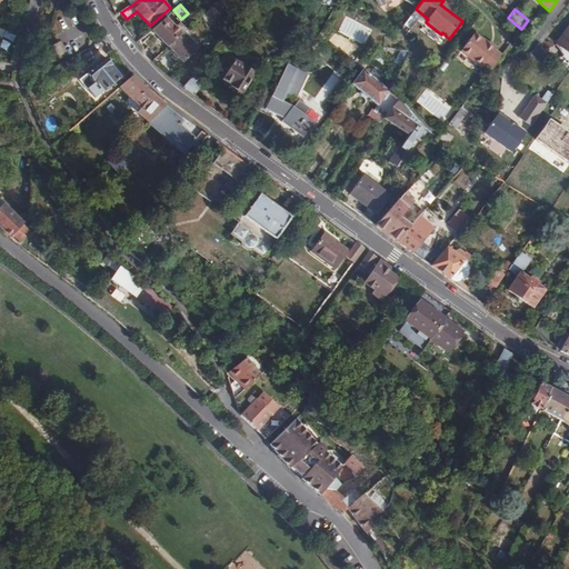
[(410,16),(405,23),(412,31),(419,22),(410,16)]
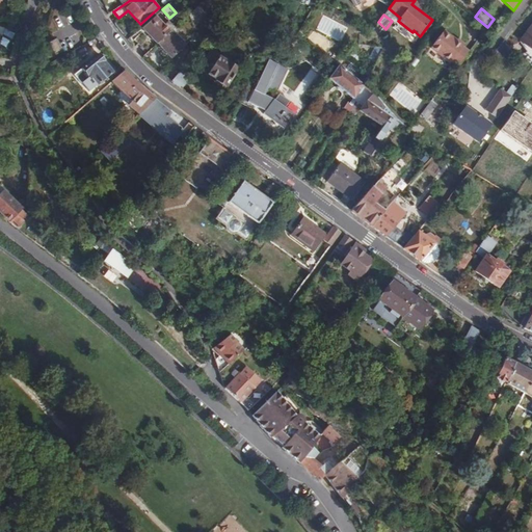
[(173,29),(175,27),(169,21),(164,25),(156,16),(141,28),(144,30),(134,40),(147,54),(157,44),(173,29)]
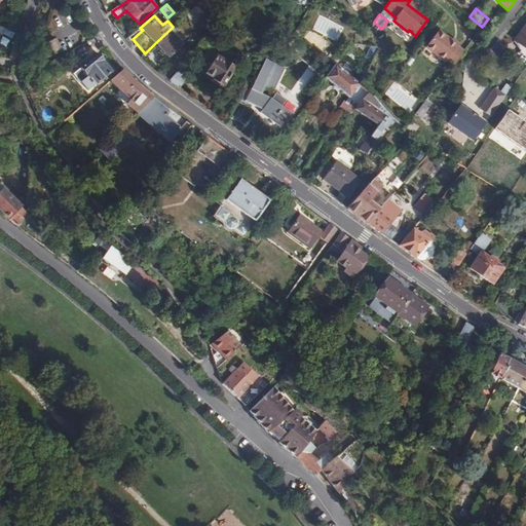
[(525,47),(525,25),(515,42),(522,51),(525,47)]
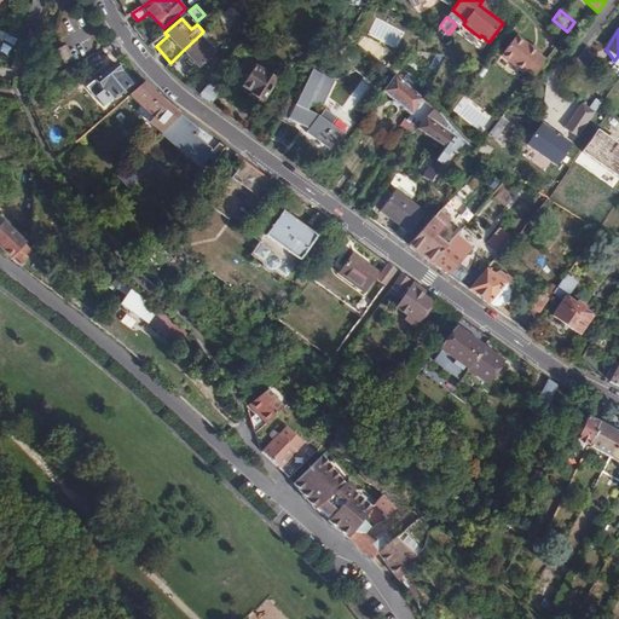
[(208,55),(214,48),(201,34),(183,51),(200,68),(210,58),(208,55)]
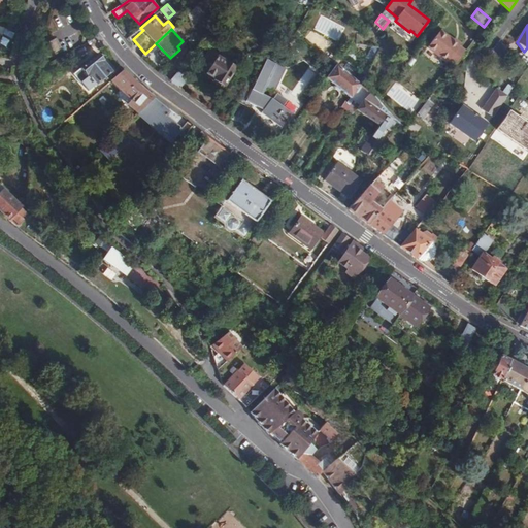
[(440,30),(427,46),(447,62),(448,61),(454,66),(465,51),(459,45),(461,43),(455,39),(454,40),(440,30)]
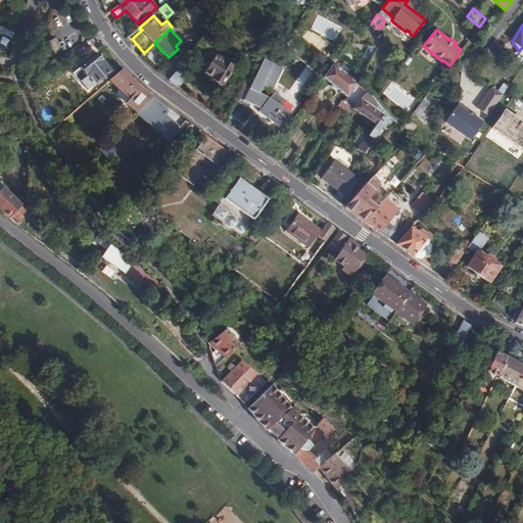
[(54,40),(47,44),(52,55),(59,51),(54,40)]
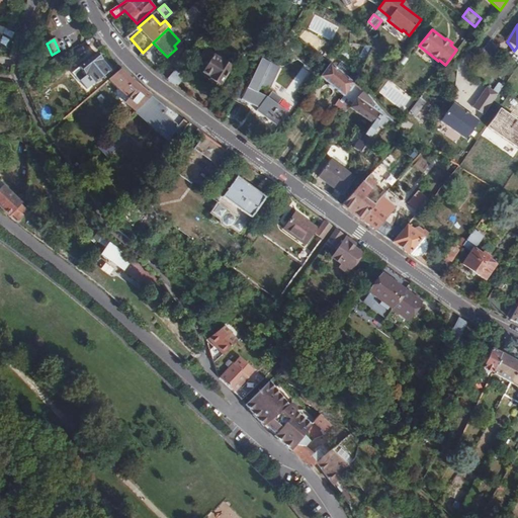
[(209,61),(203,72),(210,77),(209,79),(219,85),(231,68),(210,54),(211,53),(204,49),(200,55),(209,61)]
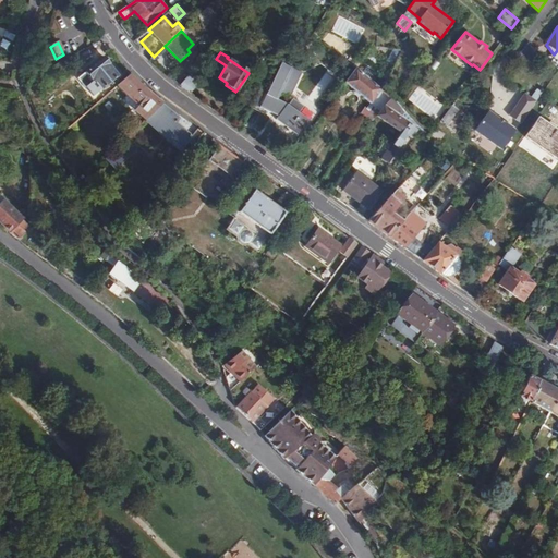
[(104,58),(85,72),(94,82),(95,81),(102,89),(118,77),(108,65),(109,64),(104,58)]
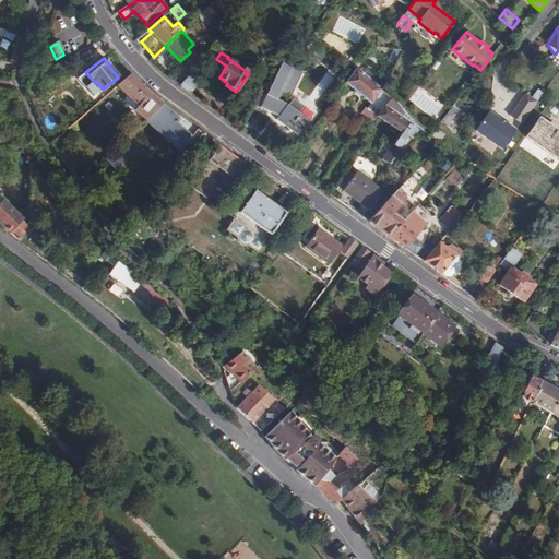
[(269,91),(262,88),(252,108),(268,116),(270,111),(280,116),(277,119),(299,137),(311,121),(290,105),(280,99),(282,95),(283,93),(292,96),(304,73),(282,62),(271,87),(269,91)]
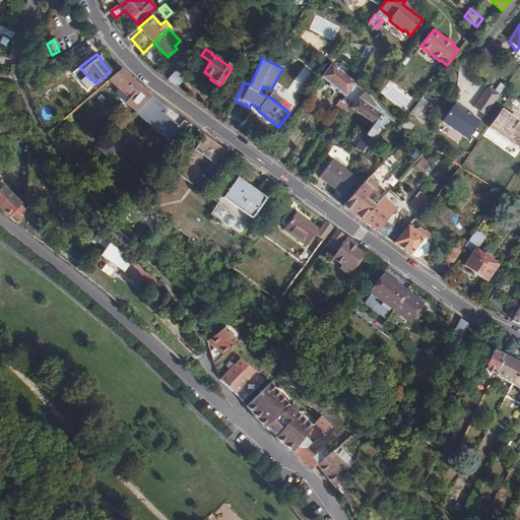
[(354,83),(331,66),(322,78),(346,98),(353,103),(364,90),(354,83)]
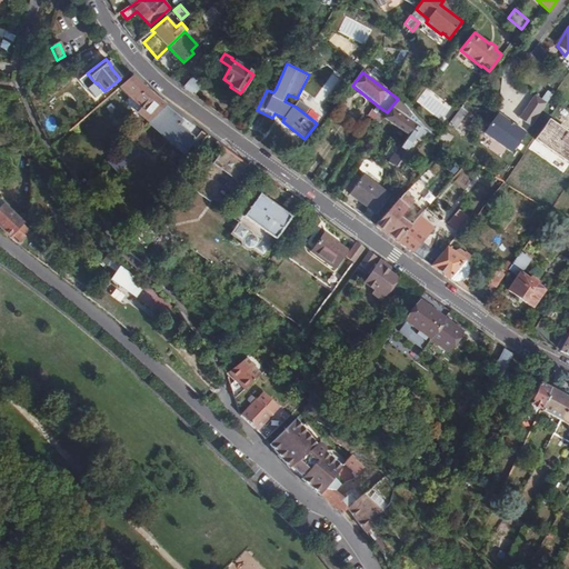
[(205,81),(196,73),(185,87),(195,95),(205,81)]
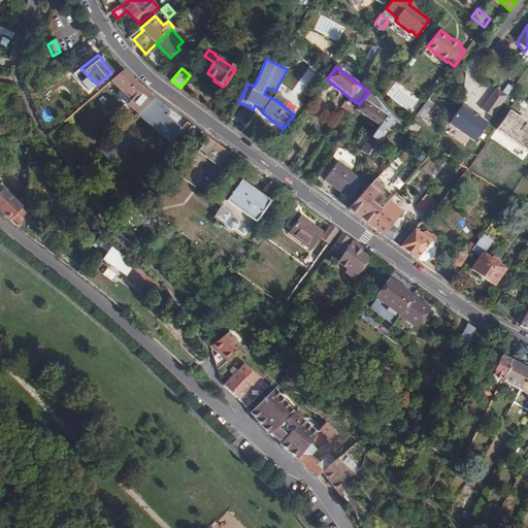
[(117,95),(138,113),(155,99),(138,85),(123,71),(111,80),(122,90),(117,95)]
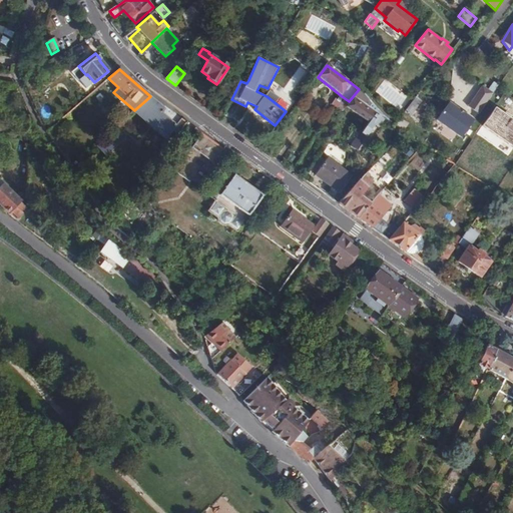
[(482,85),(469,106),(480,113),(493,93),(482,85)]
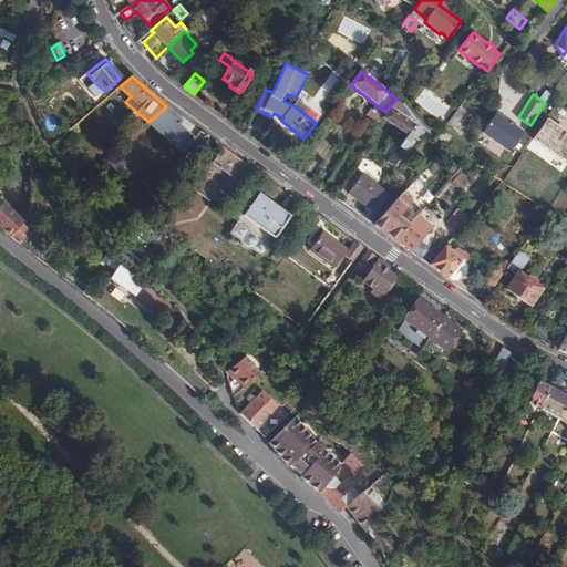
[(405,109),(397,99),(385,112),(382,116),(384,119),(383,121),(391,126),(392,124),(404,133),(389,163),(395,168),(414,138),(412,136),(420,123),(405,109)]
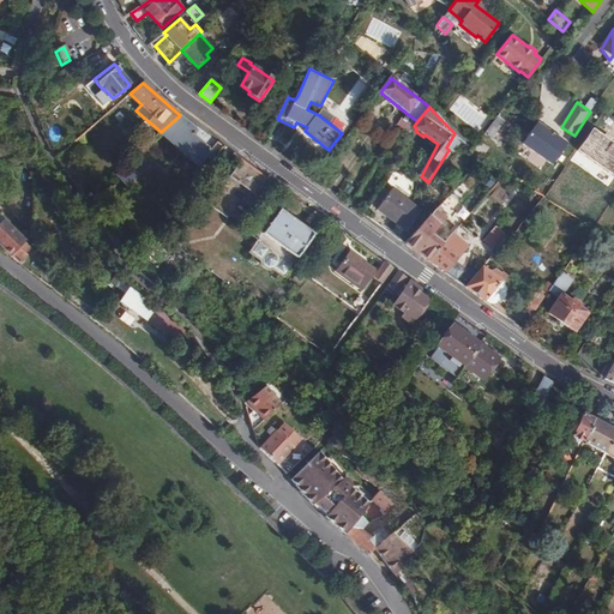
[(180,115),(161,132),(199,166),(212,150),(196,136),(198,134),(194,131),(198,128),(194,126),(180,115)]
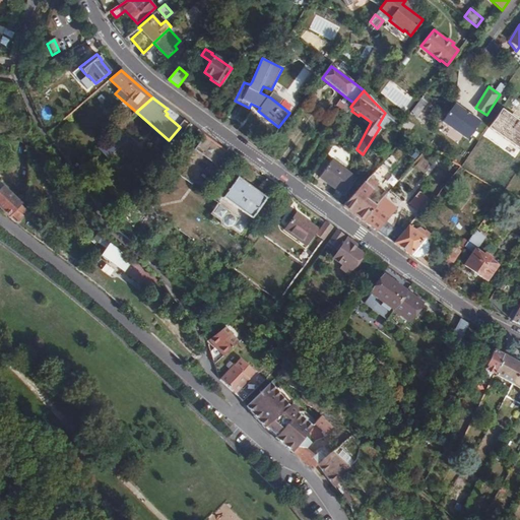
[(346,98),(339,109),(344,113),(350,107),(353,103),(346,98)]
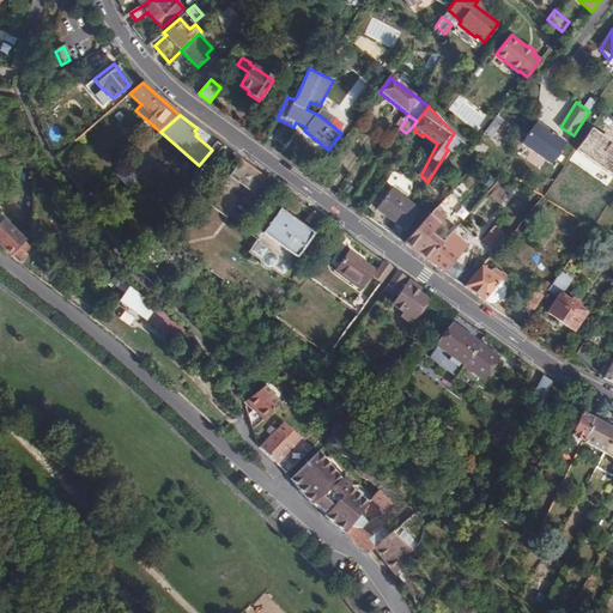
[(568,144),(538,123),(523,143),(553,164),(568,144)]
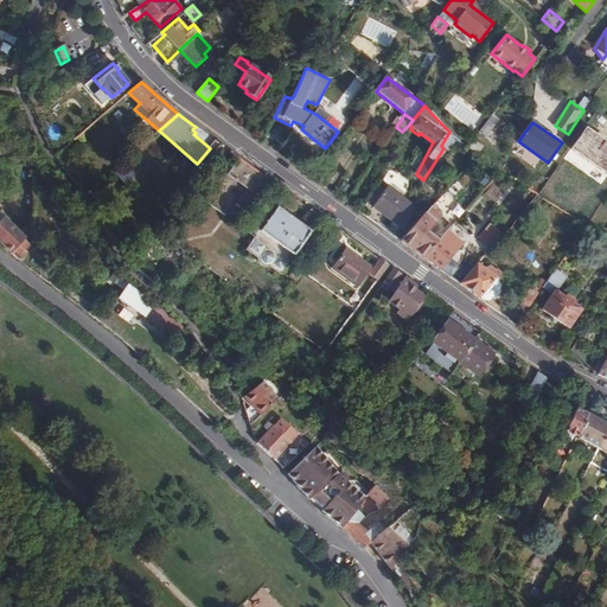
[(606,139),(588,127),(573,148),(606,172),(606,139)]
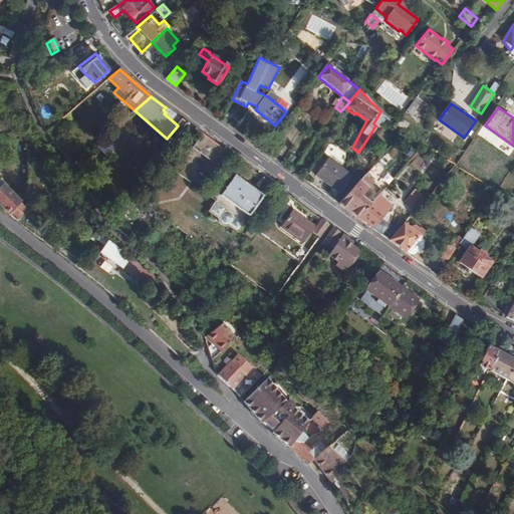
[(232,156),(203,135),(193,150),(222,171),(232,156)]
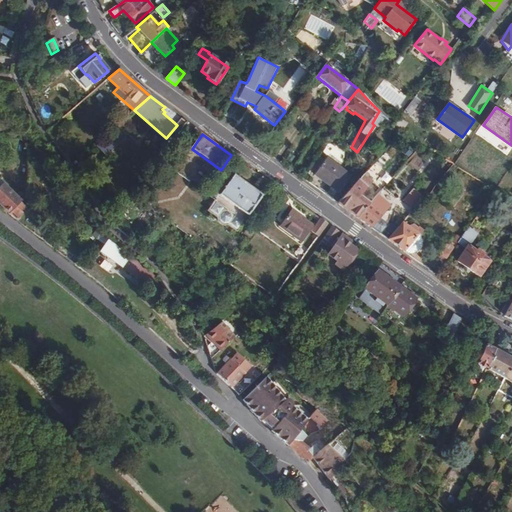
[(314,175),(338,193),(351,177),(327,159),(314,175)]
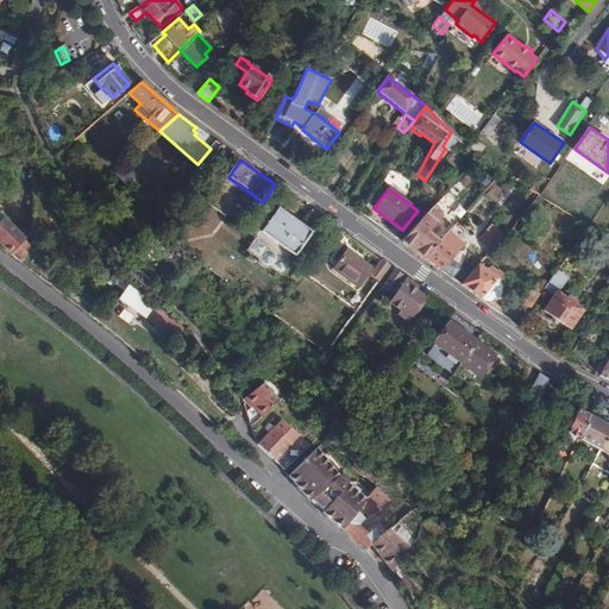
[(209,203),(203,211),(236,236),(242,228),(209,203)]
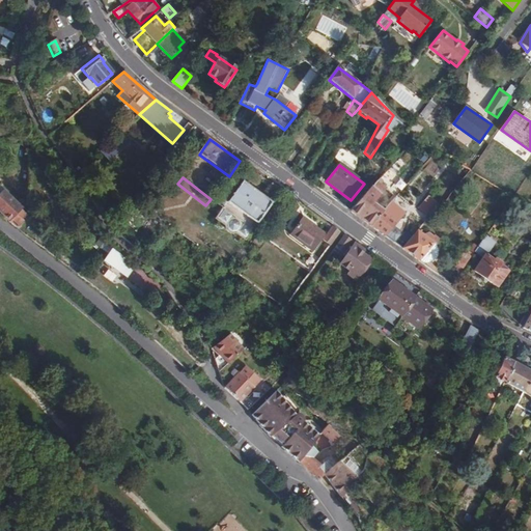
[(381,178),(351,212),(362,219),(372,226),(384,213),(376,207),(381,203),(378,201),(387,190),(381,184),(383,182),(381,178)]
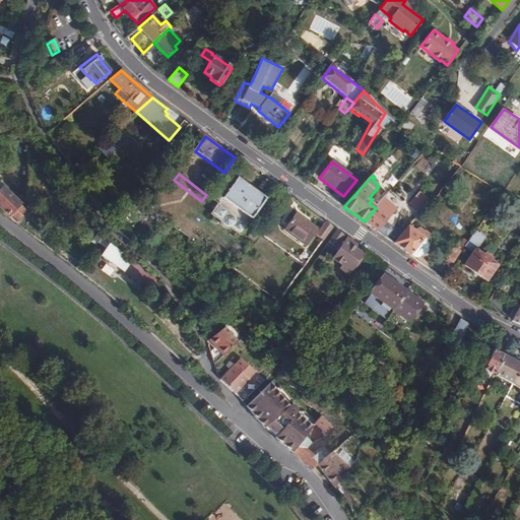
[(238,178),(218,203),(248,224),(267,199),(238,178)]
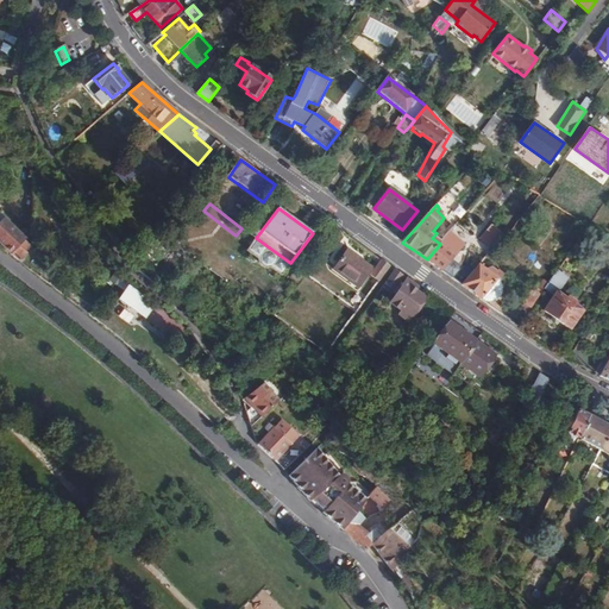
[(0,243),(12,256),(19,262),(26,256),(24,252),(29,248),(23,242),(25,239),(0,212),(0,243)]
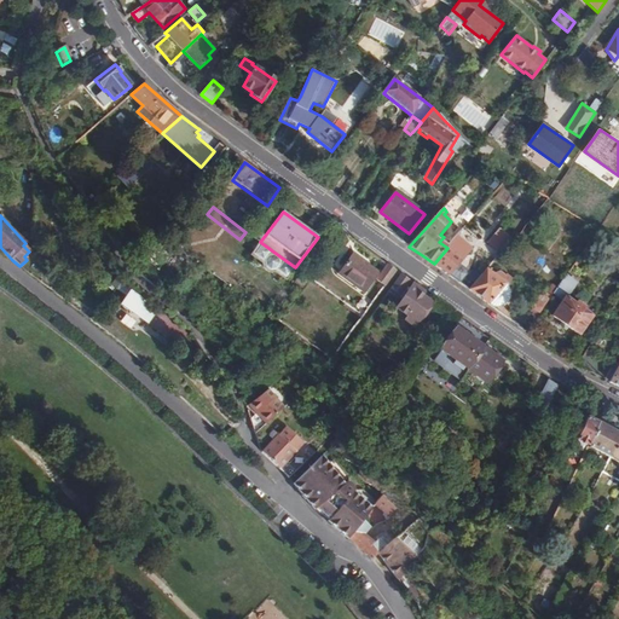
[(485,235),(469,223),(447,248),(434,264),(450,276),(469,289),(482,273),(475,267),(470,273),(468,272),(470,267),(462,261),(485,235)]
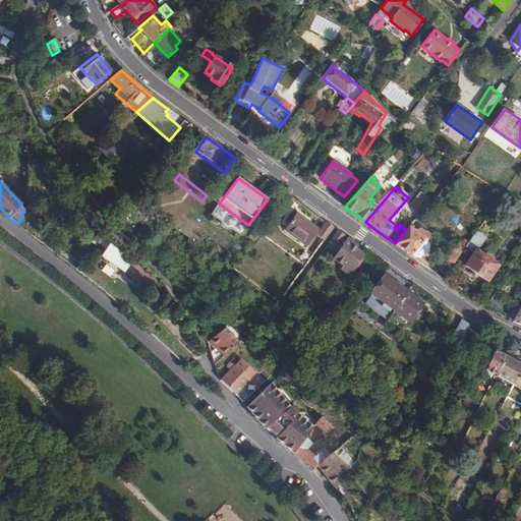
[(410,205),(421,214),(431,201),(420,192),(410,205)]
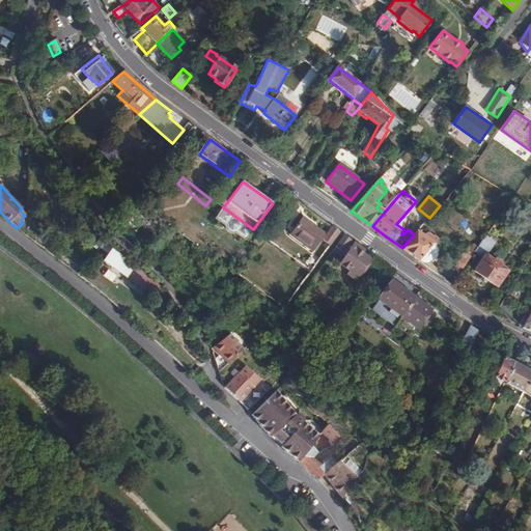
[(253,229),(223,207),(215,219),(225,226),(225,229),(231,234),(235,233),(245,241),(253,229)]
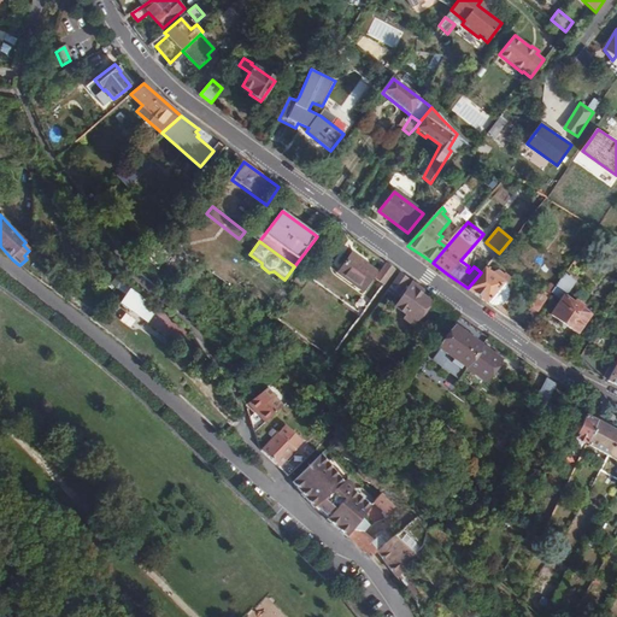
[(377,275),(352,254),(338,275),(363,294),(377,275)]
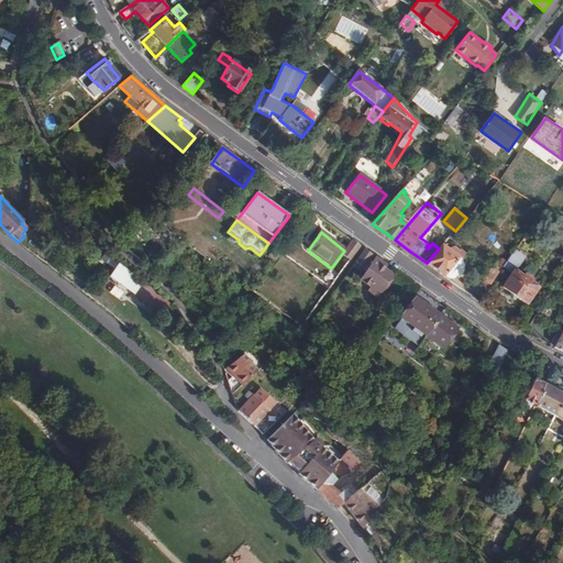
[(352,242),(342,255),(350,261),(360,247),(352,242)]
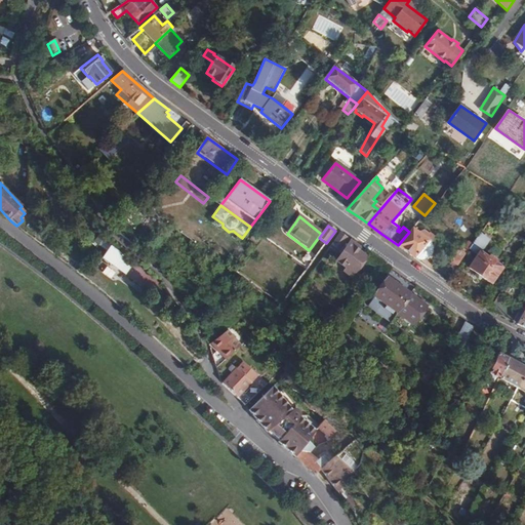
[(413,228),(409,232),(398,245),(417,260),(420,260),(423,260),(427,259),(429,258),(431,256),(433,253),(434,250),(433,247),(432,244),(431,242),(435,238),(430,233),(428,235),(423,231),(420,234),(413,228)]
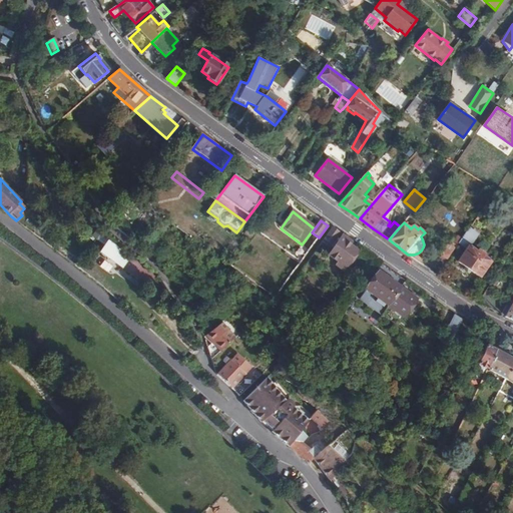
[(479,233),(470,226),(459,242),(467,249),(459,262),(479,277),(490,262),(470,246),(479,233)]
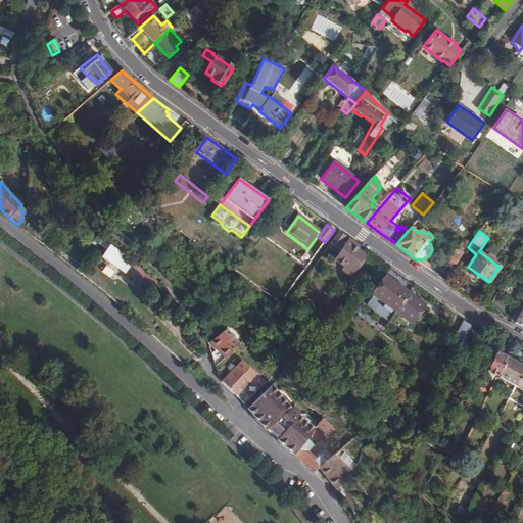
[(339,233),(331,244),(336,248),(344,237),(339,233)]
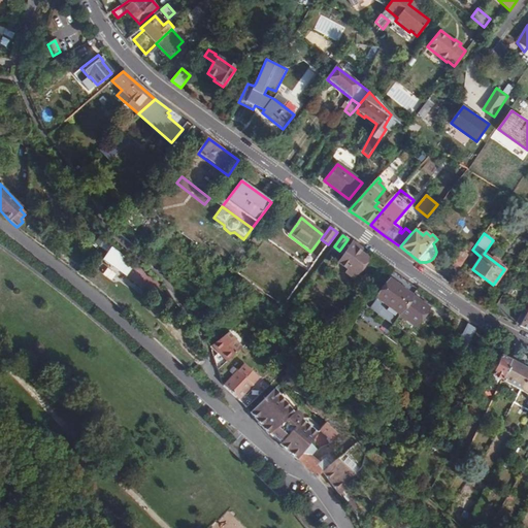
[(342,256),(337,263),(348,270),(344,273),(352,278),(367,258),(358,251),(360,248),(353,242),(348,249),(347,246),(340,255),(342,256)]
